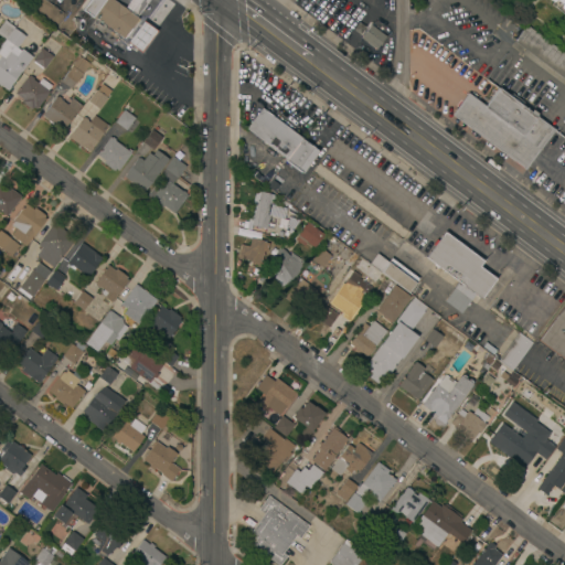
[(128,0),(123,8),(113,0),(87,0),(78,13),(89,21),(93,18),(97,11),(103,14),(97,21),(123,40),(138,19),(134,17),(146,0),(128,0)]
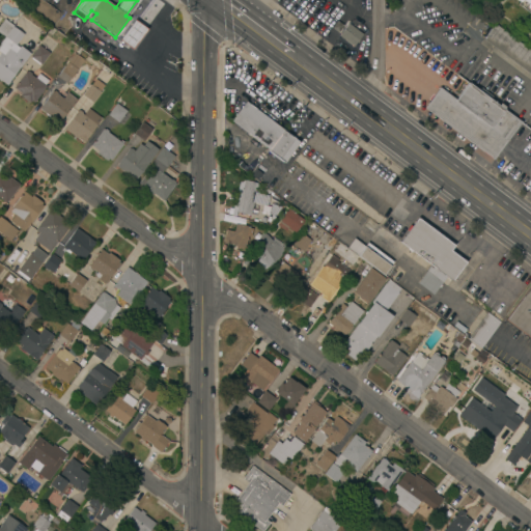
[(530,0),(530,12),(525,8),(528,5),(521,0),(518,4),(512,0),(530,0)]
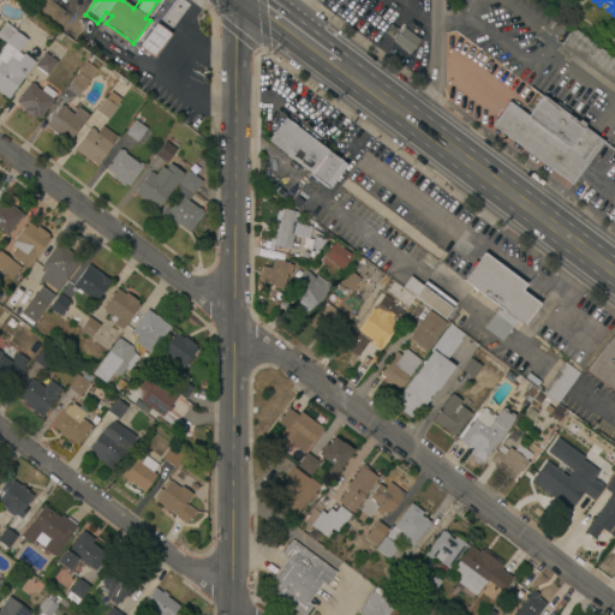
[(5,43),(0,39),(0,27),(4,23),(15,31),(5,43)]
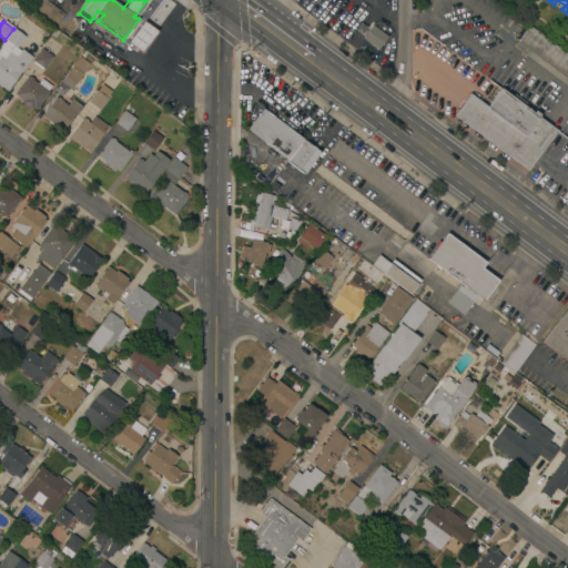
[(140,52),(127,42),(142,21),(155,31),(140,52)]
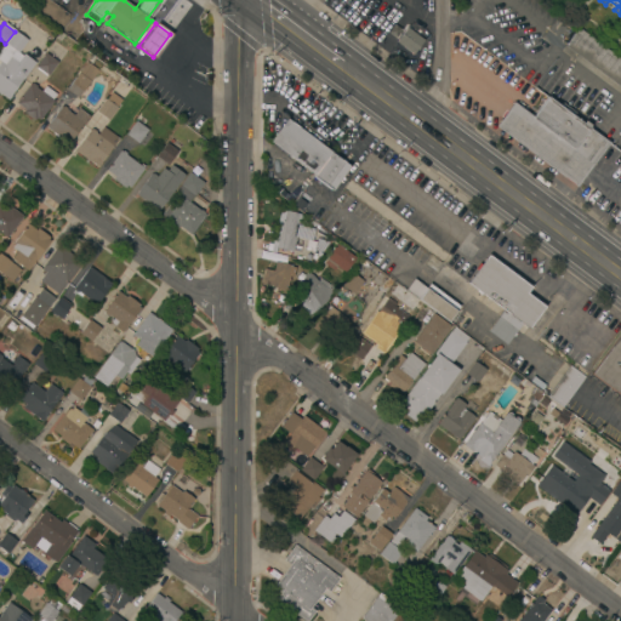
[(414,56),(398,44),(409,29),(425,41),(414,56)]
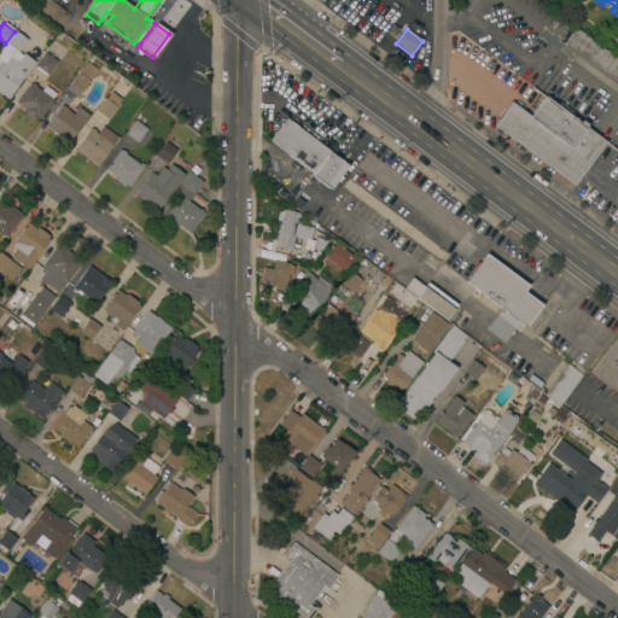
[(17,53),(5,44),(15,31),(27,40),(17,53)]
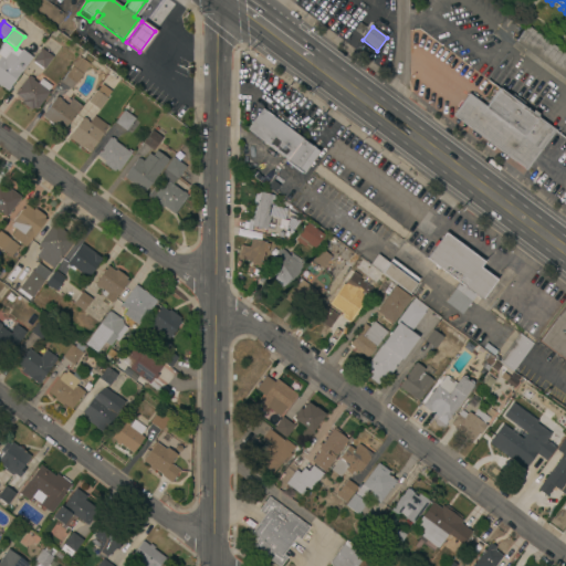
[(43,70),(31,61),(41,49),(52,56),(43,70)]
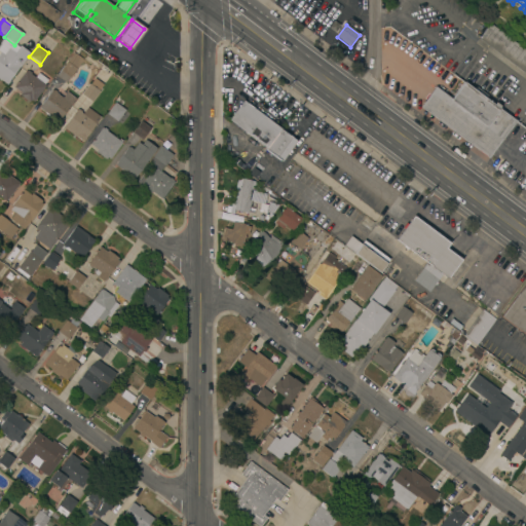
[(6,86),(0,81),(0,51),(4,54),(8,48),(14,52),(19,46),(30,53),(6,86)]
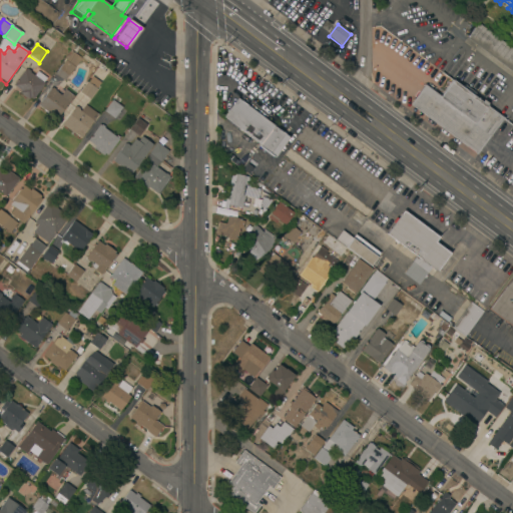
[(63,81),(54,74),(71,51),(80,58),(63,81)]
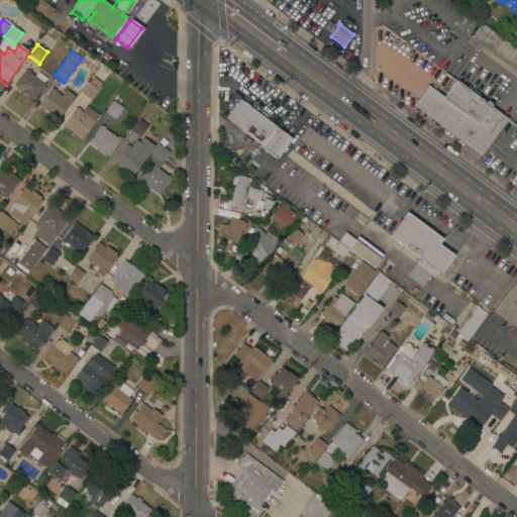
[(34,78),(37,73),(46,80),(43,84),(45,85),(33,101),(30,99),(28,101),(19,94),(21,92),(13,86),(25,71),(34,78)]
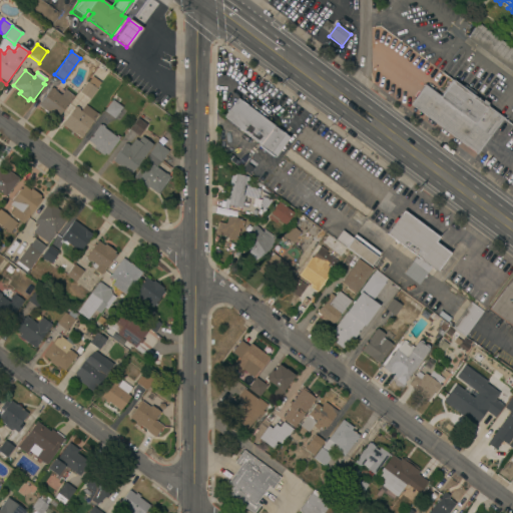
[(99,83),(95,88),(96,89),(89,99),(78,92),(86,81),(87,82),(91,76),(99,83)]
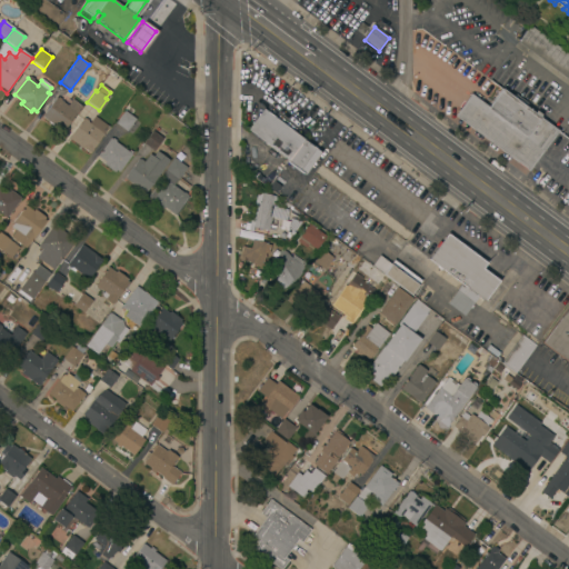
[(559,132),(539,159),(537,158),(527,171),(516,163),(455,117),(471,96),(488,109),(502,89),(547,122),(559,132)]
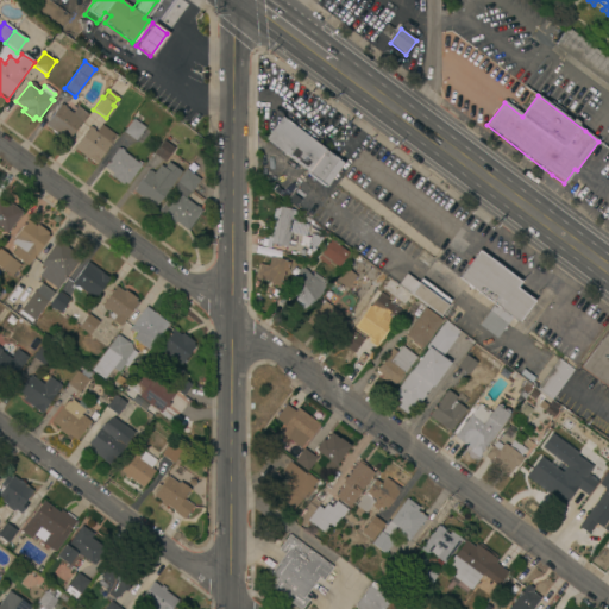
[(71,113),(76,107),(86,114),(64,143),(43,127),(60,104),(71,113)]
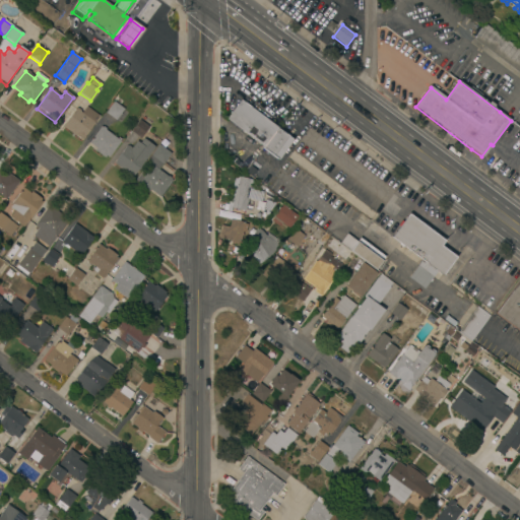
[(263,149),(225,120),(241,101),(277,129),(263,149)]
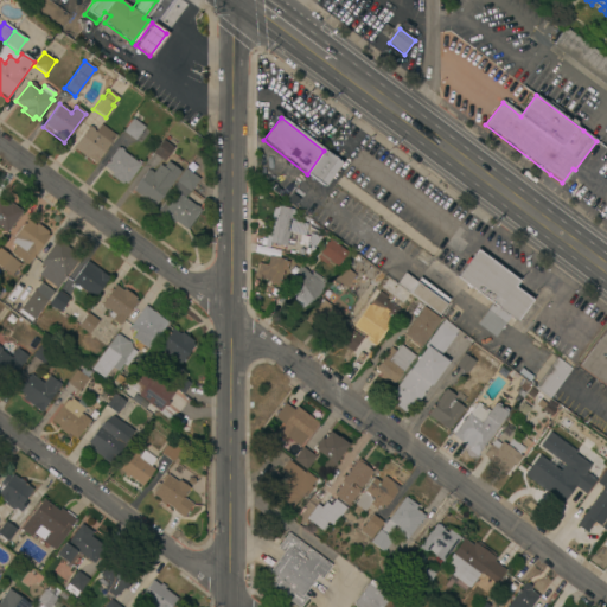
[(133,140),(144,127),(132,119),(122,132),(133,140)]
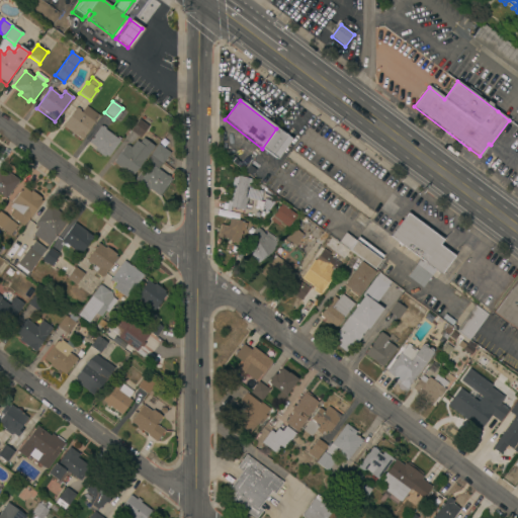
[(98,115),(83,137),(81,140),(74,135),(74,136),(63,127),(63,128),(60,126),(75,108),(81,112),(85,106),(98,115)]
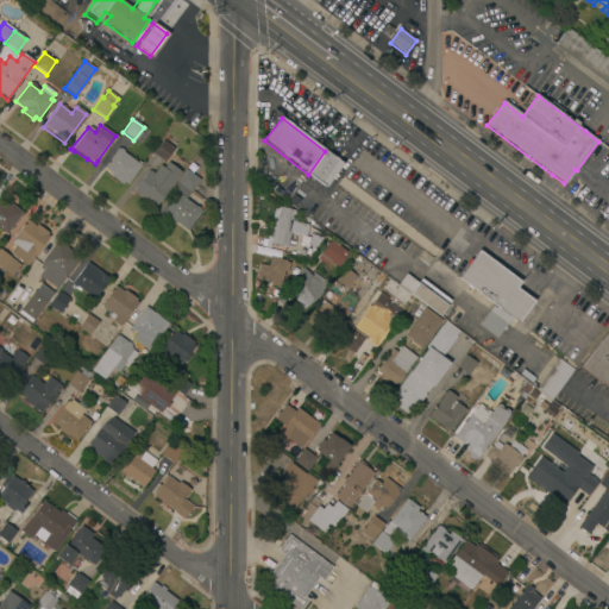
[(164,161),(175,145),(164,138),(154,152),(164,161)]
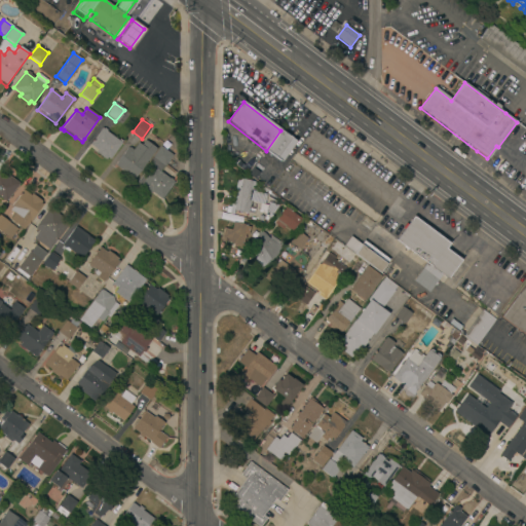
[(108,158),(120,143),(101,127),(88,144),(97,150),(95,152),(105,159),(107,157),(108,158)]
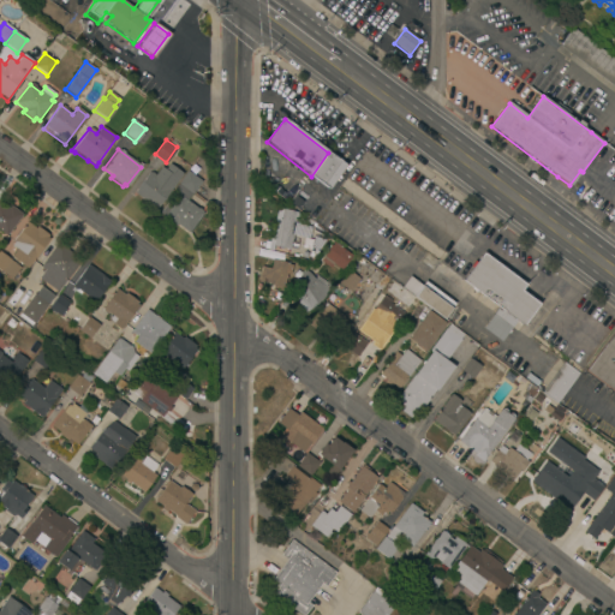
[(311,177),(328,153),(345,166),(328,189),(311,177)]
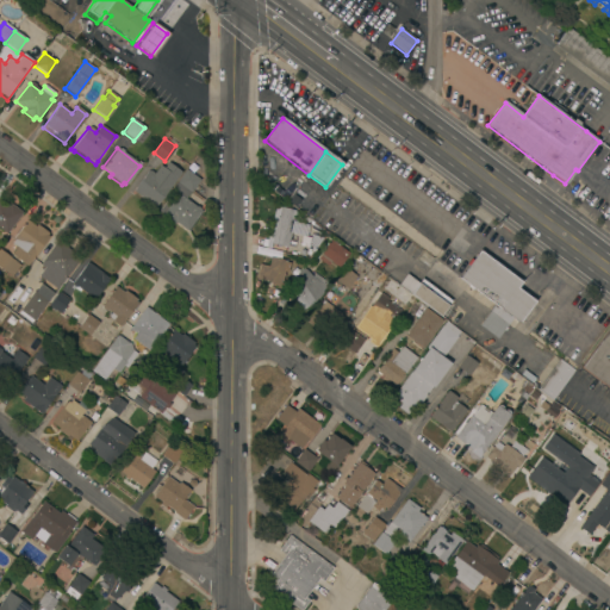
[(181,173),(155,209),(134,192),(132,191),(148,170),(149,172),(154,175),(160,166),(165,169),(168,163),(181,173)]
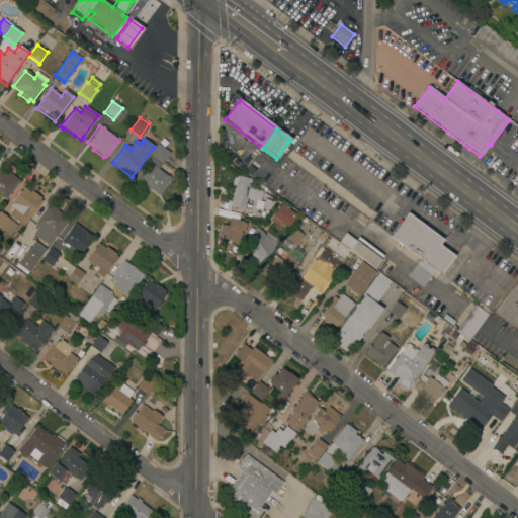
[(162,164),(157,170),(171,180),(158,196),(149,189),(148,190),(135,180),(143,169),(146,172),(151,166),(146,162),(158,146),(170,154),(162,164)]
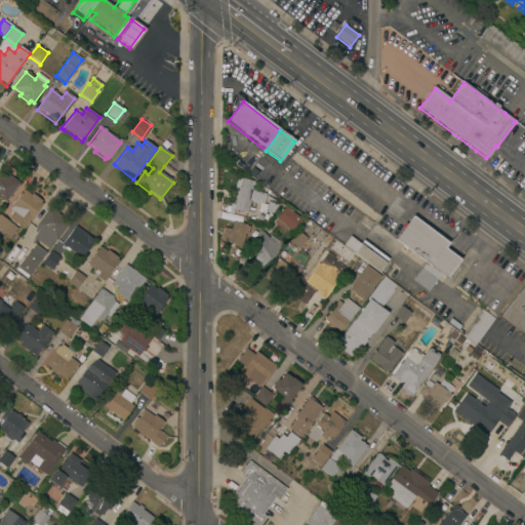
[(0,171),(8,177),(9,176),(19,184),(6,202),(0,197),(0,171)]
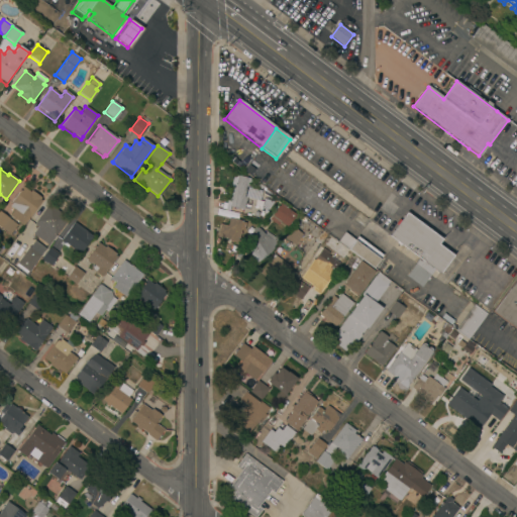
[(259,201),(245,198),(242,210),(229,207),(228,211),(221,209),(222,203),(226,204),(233,175),(250,179),(248,188),(262,191),(259,201)]
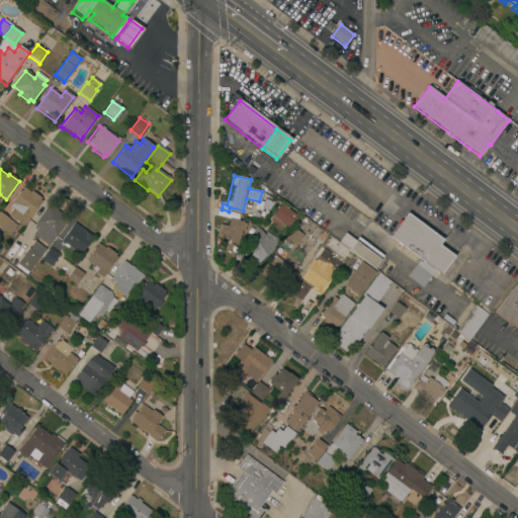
[(30,193),(31,191),(41,199),(39,200),(41,202),(22,227),(10,217),(14,210),(10,207),(12,204),(11,203),(23,188),(30,193)]
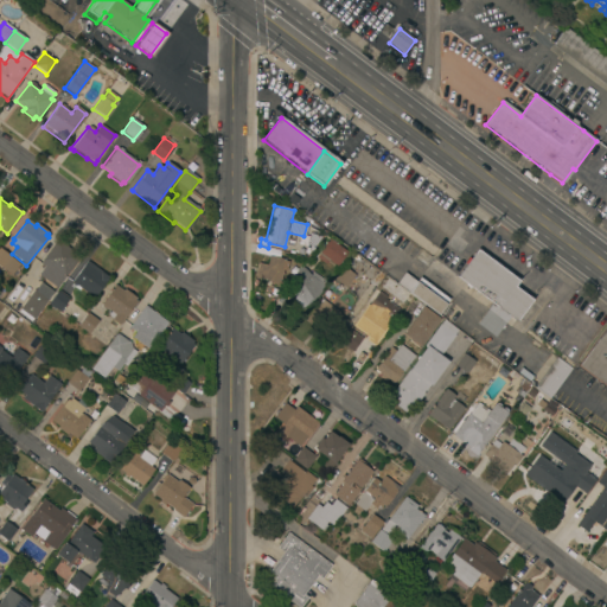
[(313,247),(307,244),(310,234),(320,237),(313,247)]
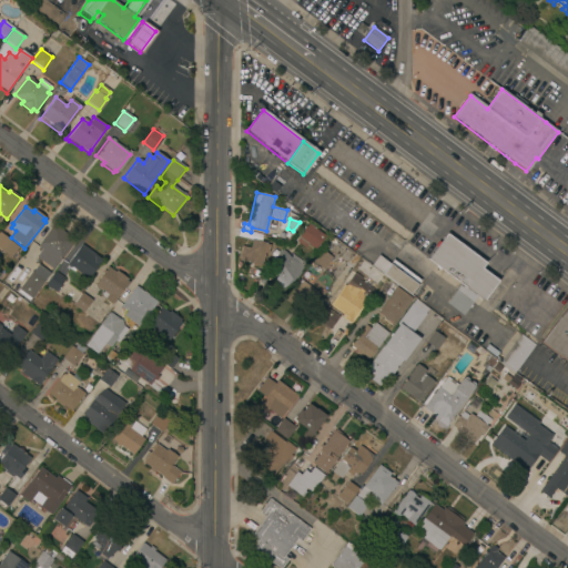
[(60,260),(59,260),(52,269),(36,256),(40,250),(37,246),(39,244),(38,243),(52,224),(74,240),(60,260)]
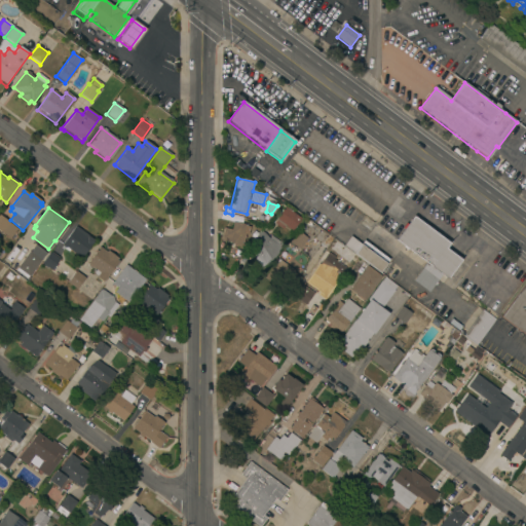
[(292,231),(285,226),(282,230),(273,224),(286,208),(301,220),(292,231)]
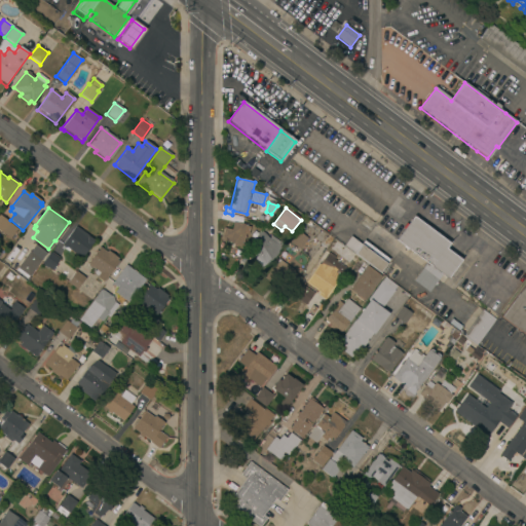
[(9,239),(0,232),(0,215),(17,228),(9,239)]
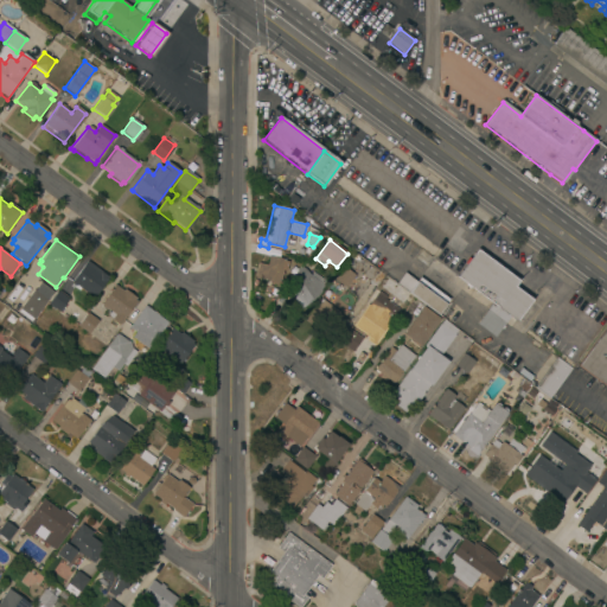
[(515,320),(509,317),(494,337),(477,324),(491,304),(455,276),(475,250),(518,281),(513,287),(530,300),(515,320)]
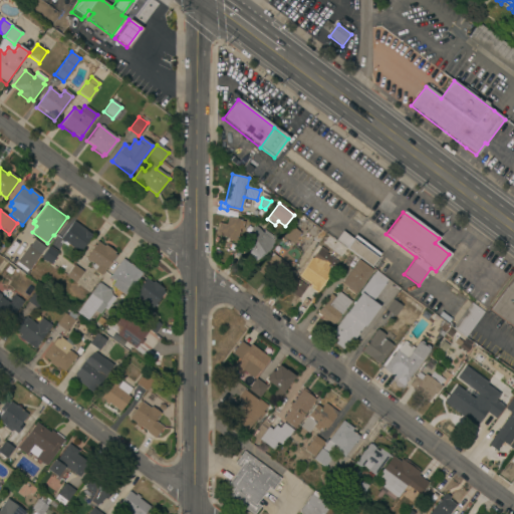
[(242,227),(240,227),(236,242),(229,241),(230,239),(224,238),(224,237),(215,235),(218,223),(225,224),(227,217),(241,220),(241,221),(243,221),(242,227)]
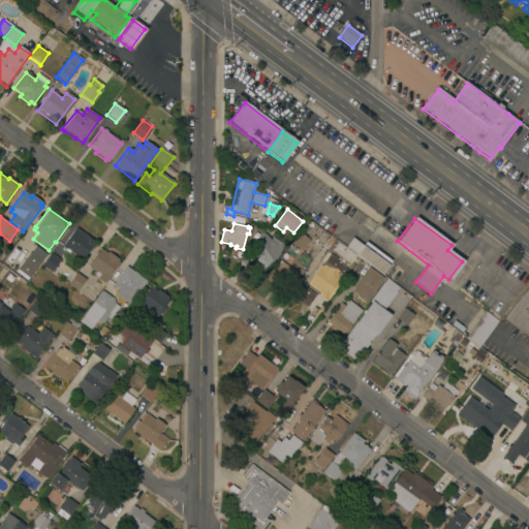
[(81,260),(70,252),(68,254),(63,251),(64,249),(62,247),(63,246),(62,245),(75,227),(94,242),(81,260)]
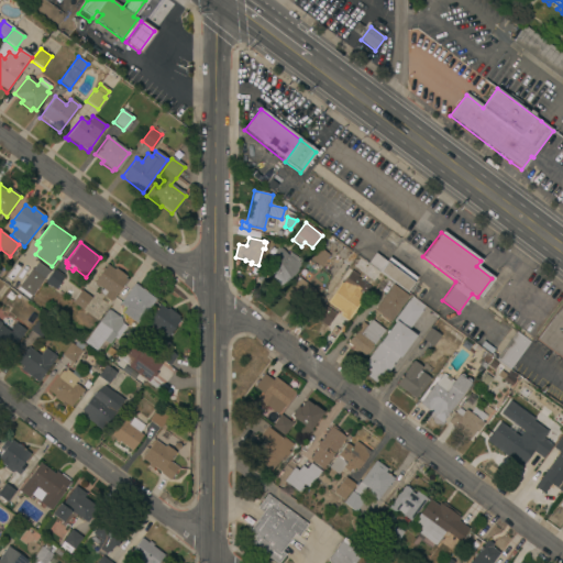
[(272,255),(267,252),(272,246),(276,250),(272,255)]
